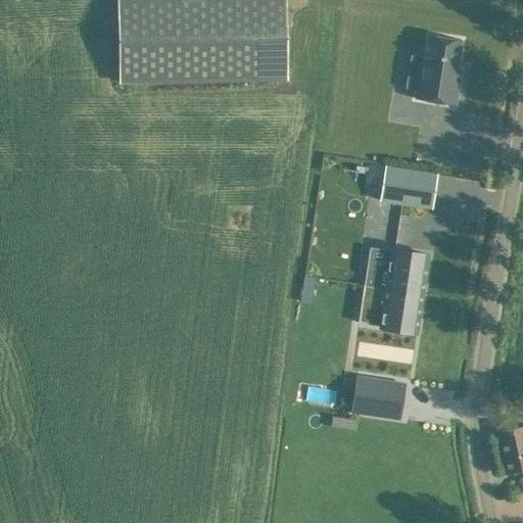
[(287,78),(285,0),(117,0),(120,81),(287,78)]
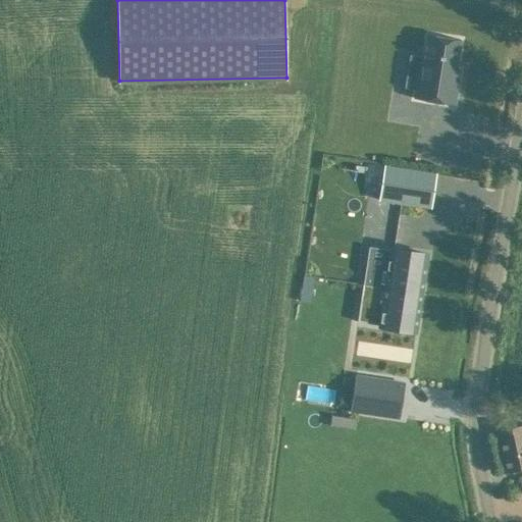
[(418,79),(415,98),(454,104),(459,69),(456,68),(461,39),(428,34),(421,80),(418,79)]
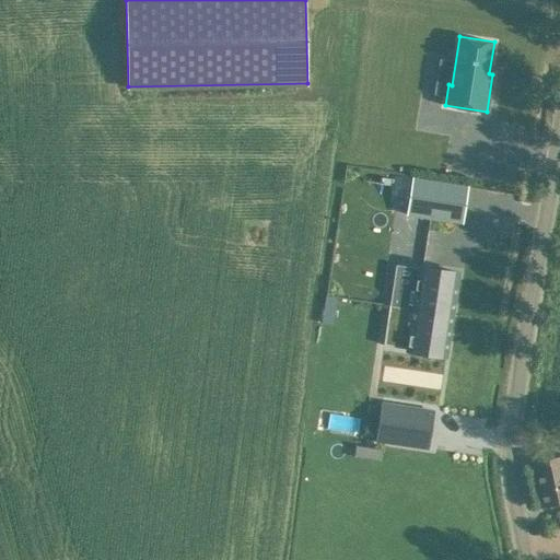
[(412,176),(406,216),(417,218),(459,224),(463,225),(469,186),(412,176)]
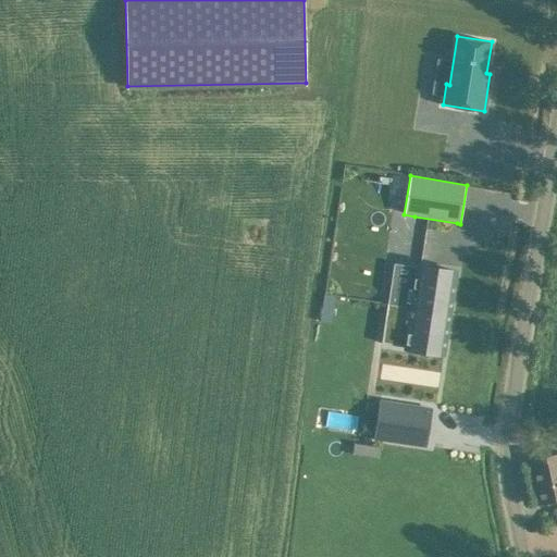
[(391,282),(387,302),(411,306),(450,312),(456,271),(435,268),(418,264),(413,264),(410,285),(391,282)]
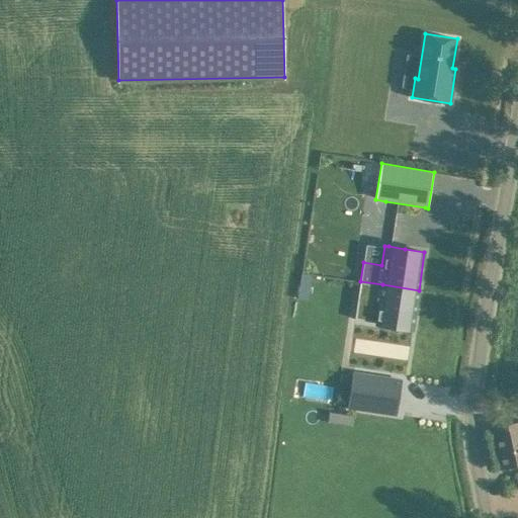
[(301,272),(299,285),(310,287),(312,274),(301,272)]
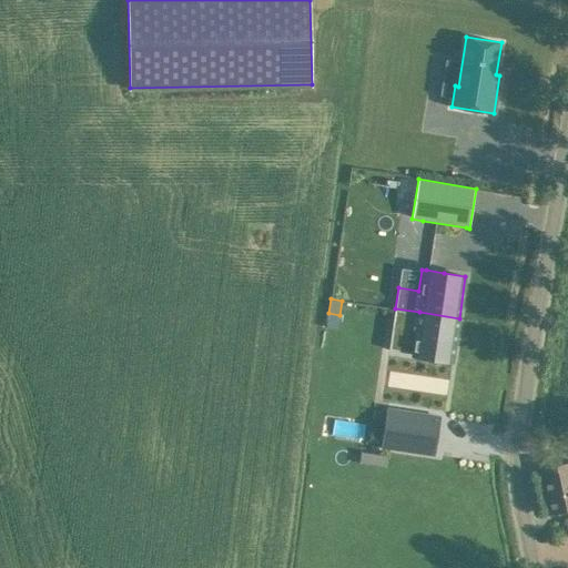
[(395,308),(389,348),(413,352),(413,354),(430,357),(453,361),(459,318),(419,312),(395,308)]
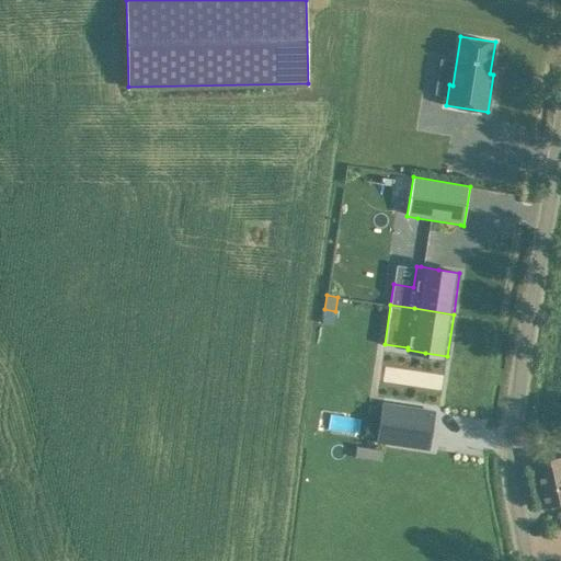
[(382,403),(377,444),(430,451),(436,411),(382,403)]
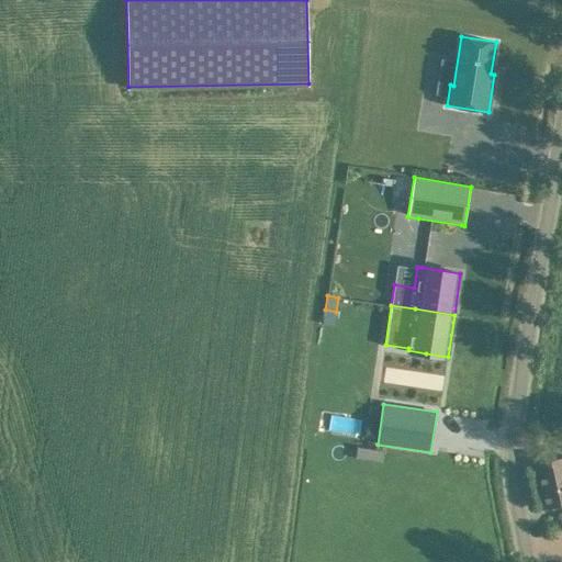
[(561,458),(554,460),(534,464),(543,508),(561,504),(561,458)]
